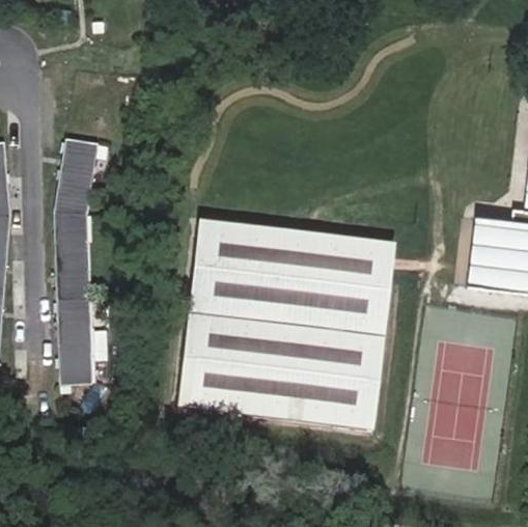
[(87,213),(99,142),(67,137),(55,211),(87,213)]
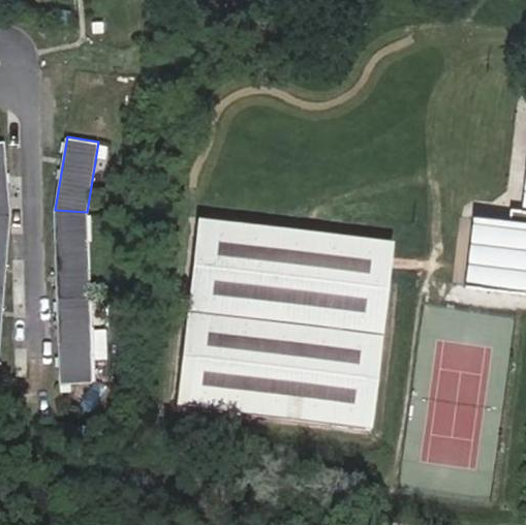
[(0,213),(11,214),(5,141),(0,141),(0,213)]
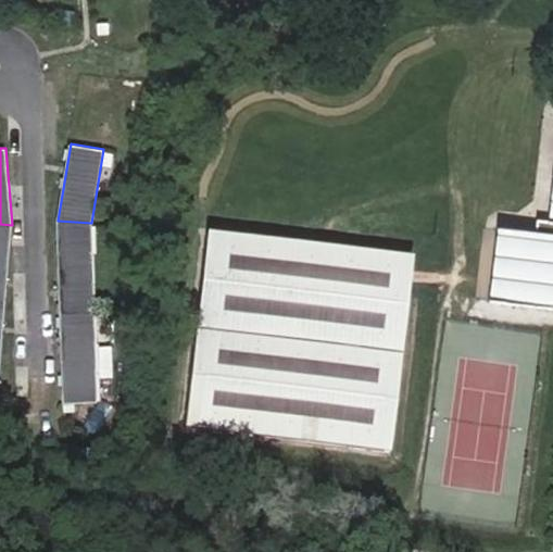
[(552,187),(549,218),(538,227),(508,224),(500,298),(552,303),(552,187)]
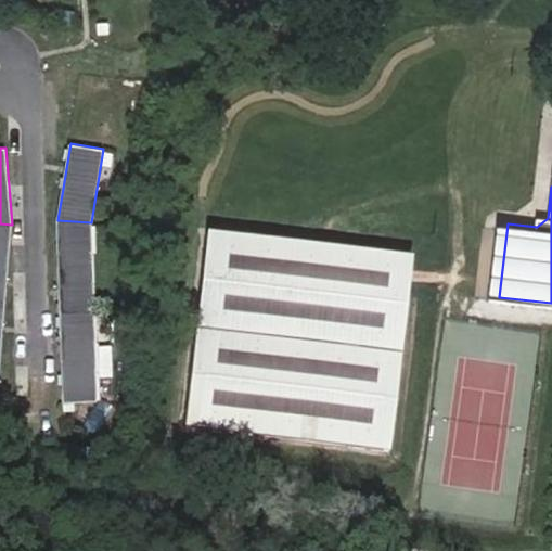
[(94,307),(91,222),(58,220),(61,308),(94,307)]
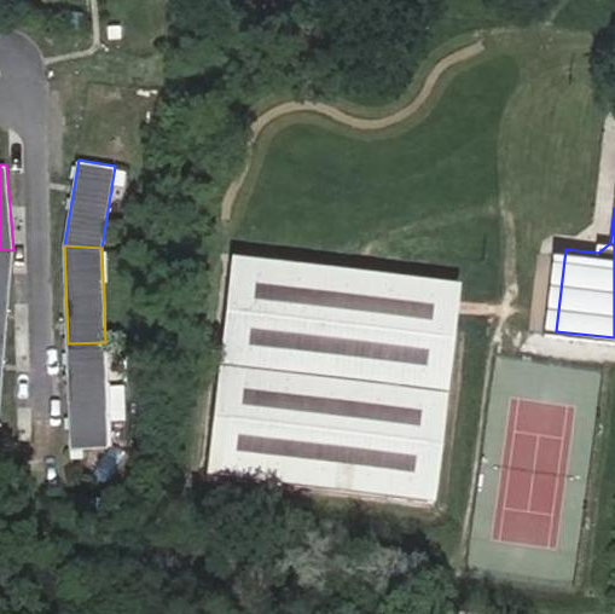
[(556,331),(566,249),(555,248),(545,330),(556,331)]
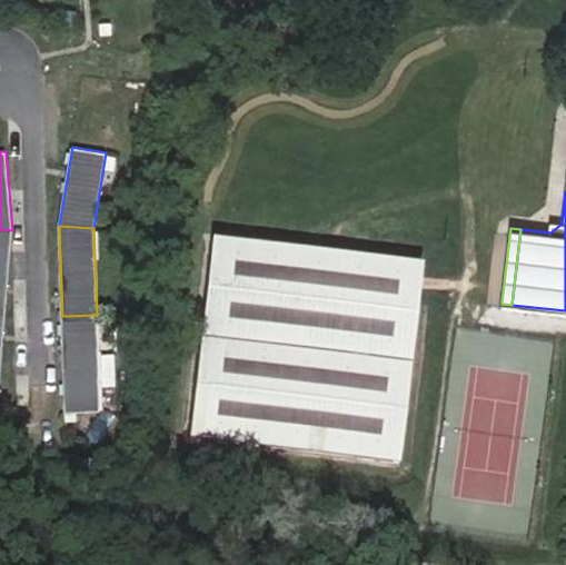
[(0,309),(6,310),(12,230),(0,229),(0,309)]
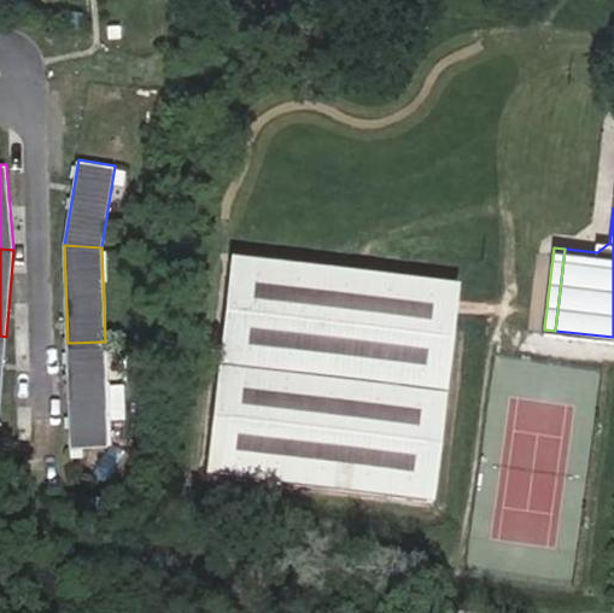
[(436,498),(460,281),(231,255),(206,472),(436,498)]
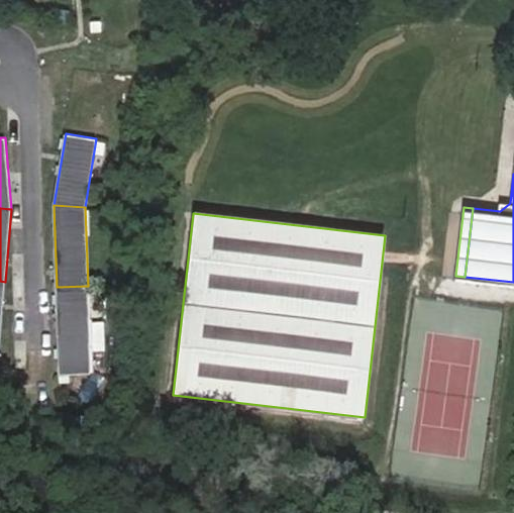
[(91,373),(88,286),(57,287),(59,374),(91,373)]
